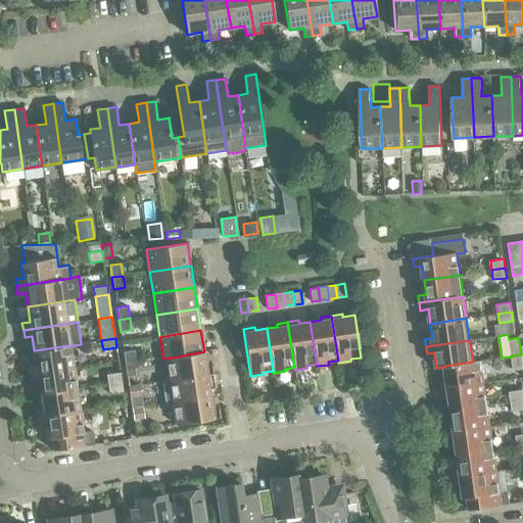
[(74,367),(70,346),(70,345),(34,350),(37,365),(29,367),(30,374),(74,367)]
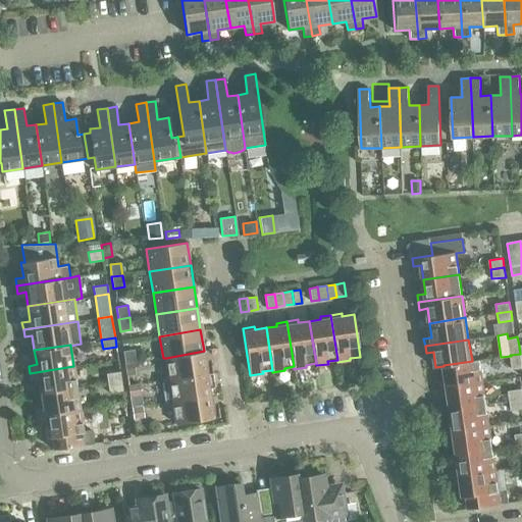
[(123,351),(125,363),(125,364),(135,362),(136,362),(134,349),(123,351)]
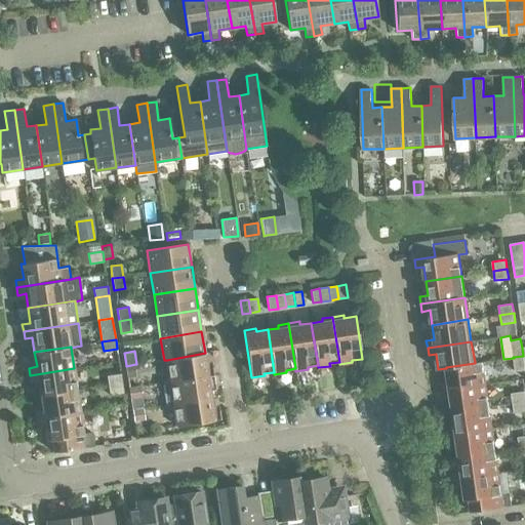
[(213,366),(207,367),(205,353),(167,360),(170,381),(214,374),(213,366)]
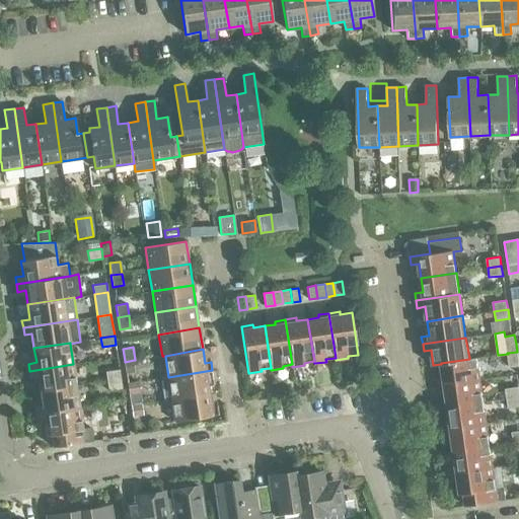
[(517,353),(517,352),(507,353),(508,354),(509,367),(518,366),(518,362),(517,353)]
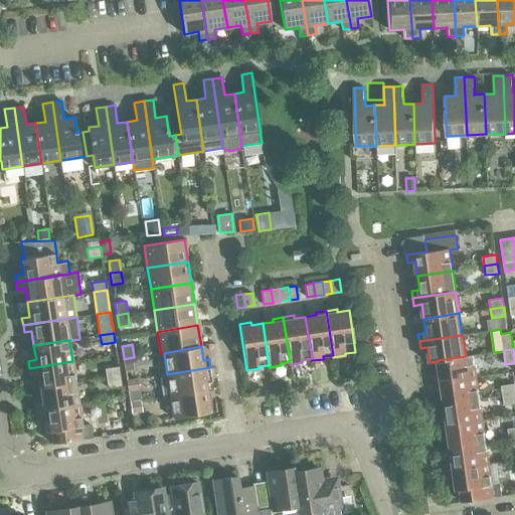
[(440,374),(433,375),(434,382),(477,376),(473,354),(466,355),(466,356),(438,360),(438,361),(440,374)]
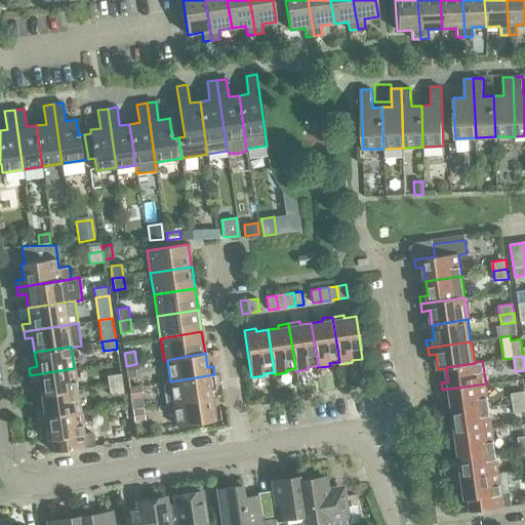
[(137,377),(135,364),(126,366),(128,378),(137,377)]
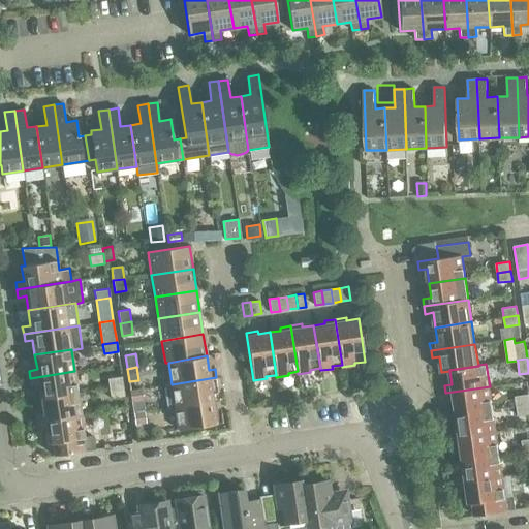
[(41,399),(78,393),(74,371),(30,378),(31,385),(39,384),(41,399)]
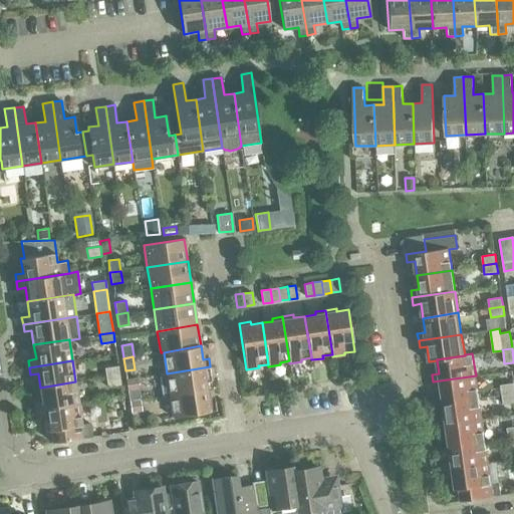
[(104,367),(106,377),(119,375),(118,365),(104,367)]
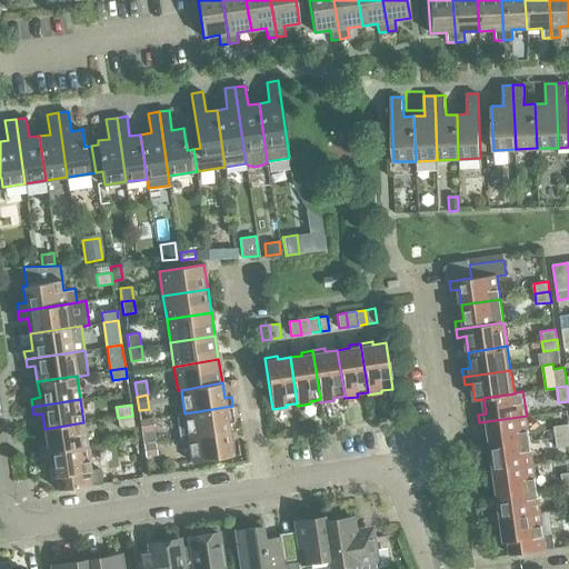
[(185,413),(178,415),(181,438),(188,437),(229,431),(227,417),(233,416),(232,406),(185,413)]
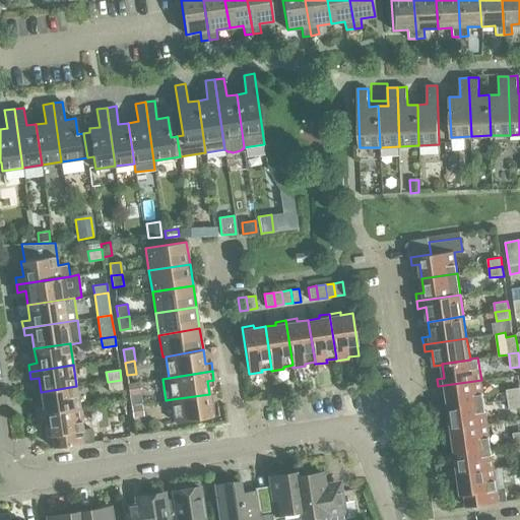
[(123,389),(121,380),(108,382),(109,391),(123,389)]
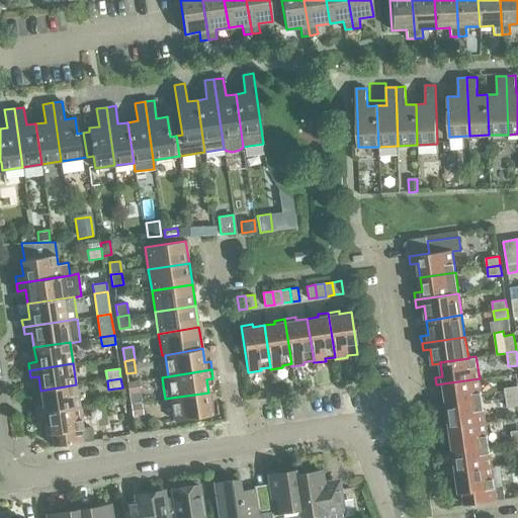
[(483,400),(480,378),(436,384),(437,393),(444,392),(446,406),(483,400)]
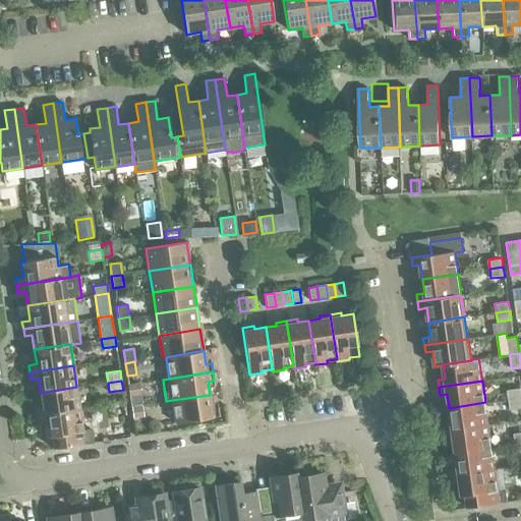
[(139,383),(128,385),(130,396),(141,395),(139,383)]
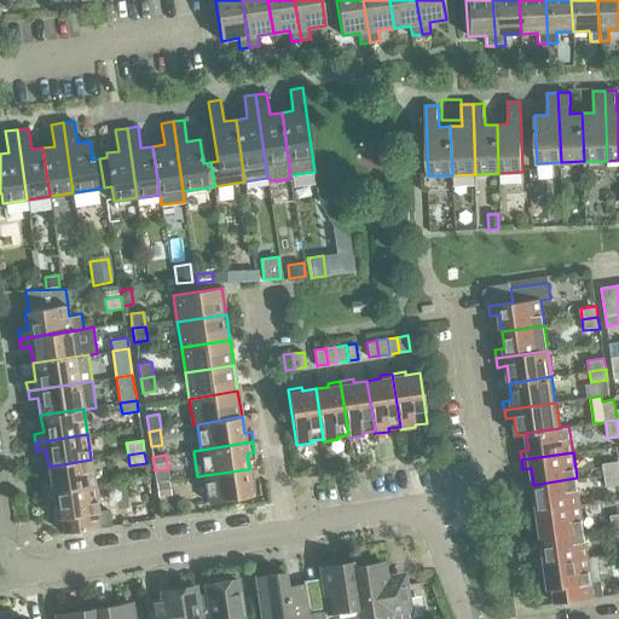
[(42,485),(44,493),(96,486),(91,460),(48,467),(51,484),(42,485)]
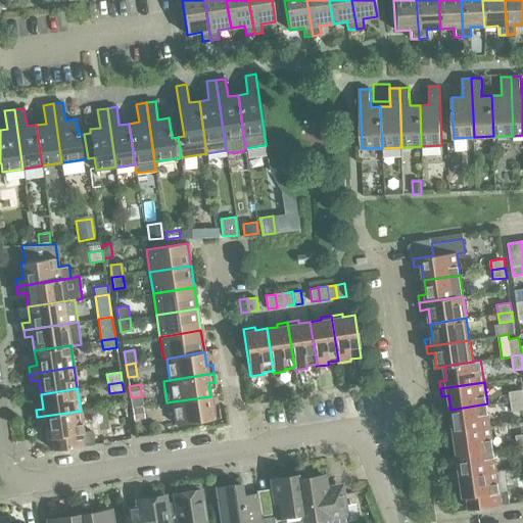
[(509,391),(511,400),(522,398),(522,389),(509,391)]
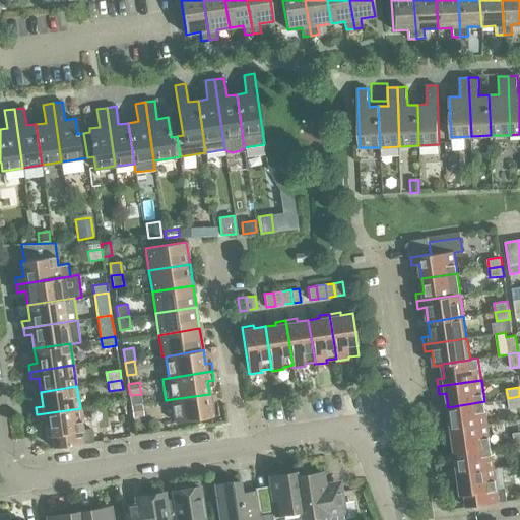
[(211,406),(209,394),(172,399),(175,421),(218,415),(217,406),(211,406)]
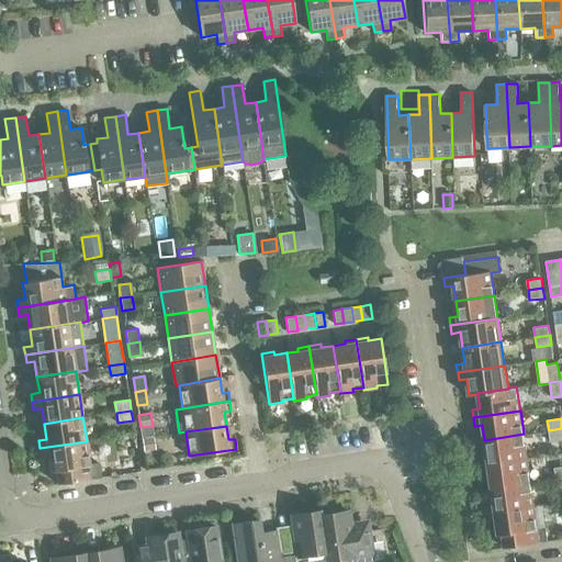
[(561,438),(561,428),(549,430),(550,440),(561,438)]
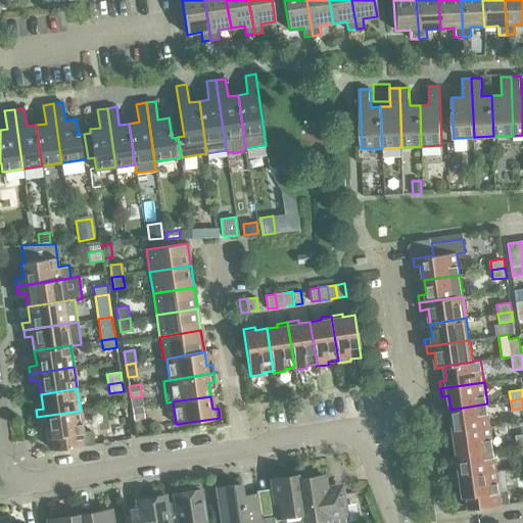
[(453,424),(445,425),(446,432),(490,426),(487,403),(450,410),(453,424)]
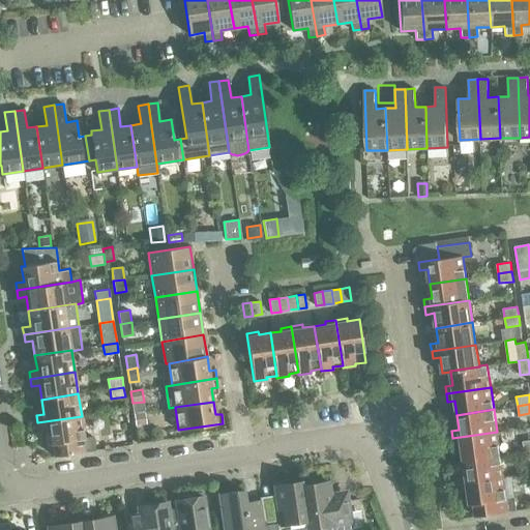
[(144,412),(134,413),(136,425),(146,423),(144,412)]
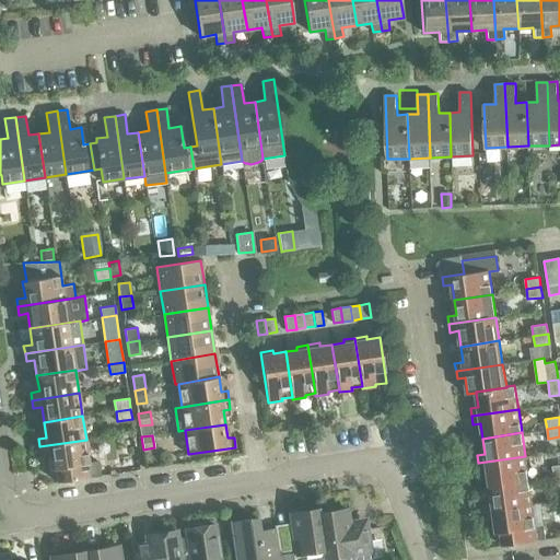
[(86,440),(39,446),(41,454),(48,453),(50,469),(55,468),(57,481),(66,480),(101,475),(98,461),(90,462),(86,440)]
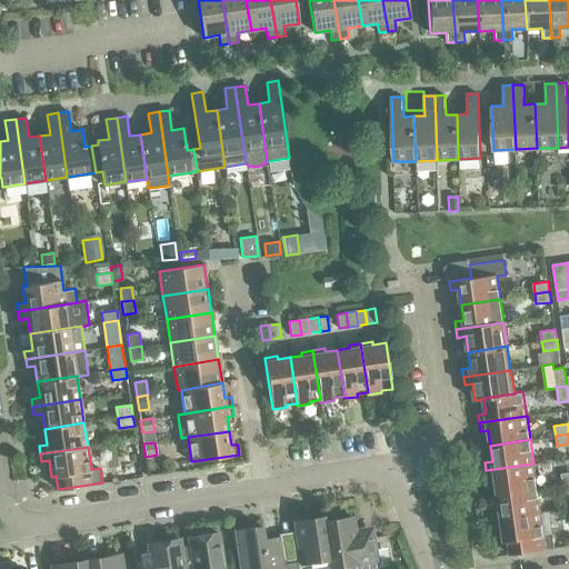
[(537,487),(533,463),(486,470),(487,479),(496,477),(498,492),(537,487)]
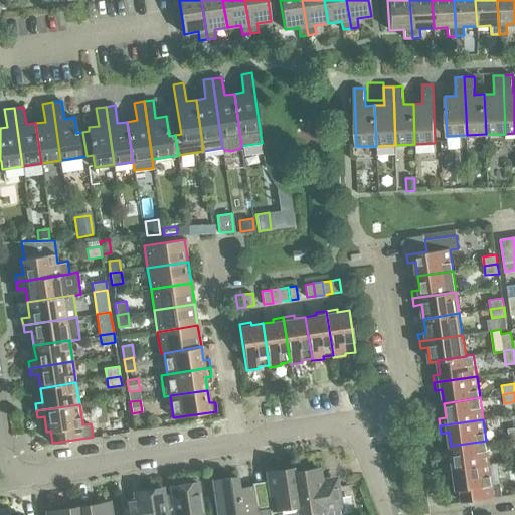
[(445,462),(446,469),(489,463),(486,441),(451,446),(453,460),(445,462)]
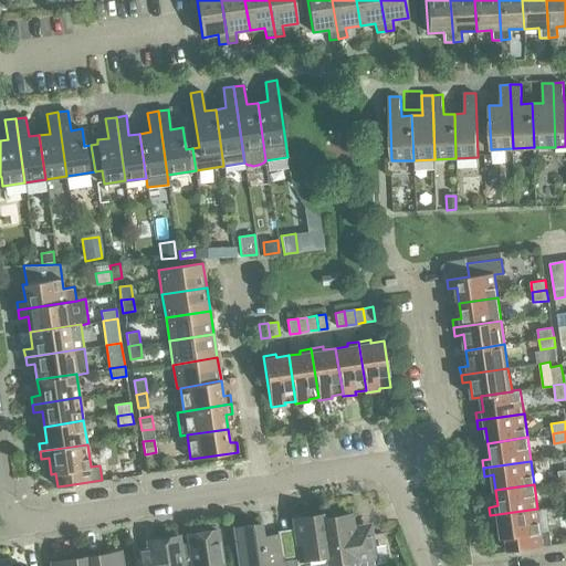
[(547,510),(538,512),(537,509),(490,515),(491,523),(500,522),(502,538),(506,537),(509,551),(552,544),(549,530),(547,510)]
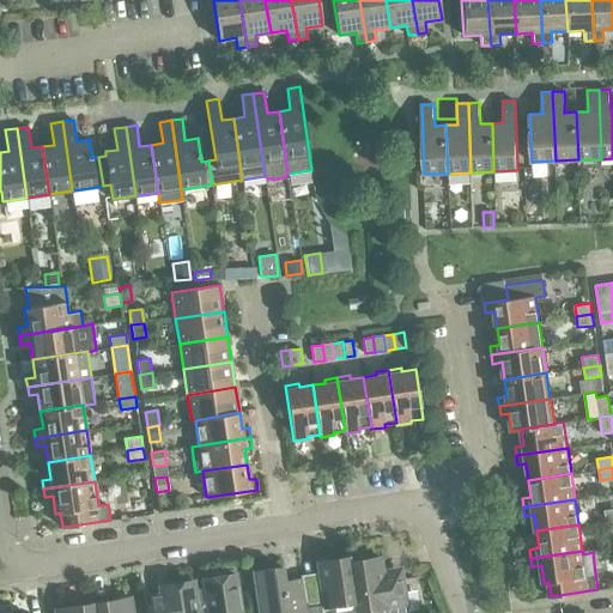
[(382,566),(380,552),(349,557),(357,612),(395,612),(407,611),(402,577),(400,564),(382,566)]
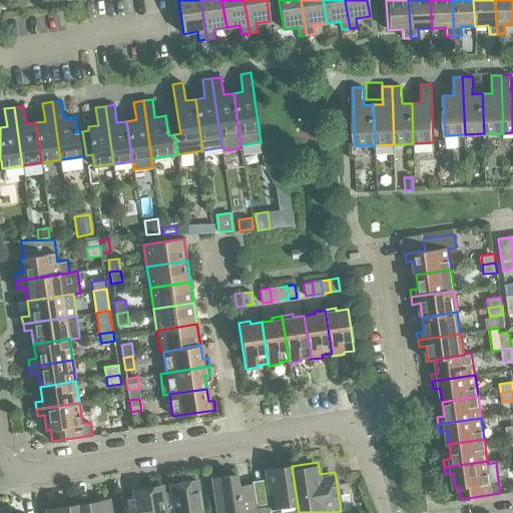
[(269,487),(254,489),(252,489),(257,511),(255,512),(262,512),(273,511),(273,512),(299,512),(292,466),(266,470),(269,487)]
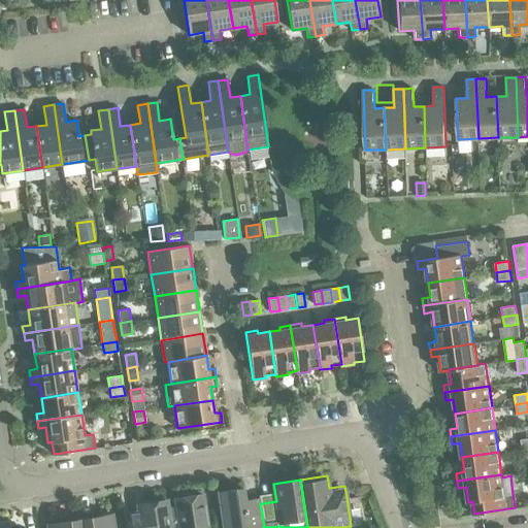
[(224,527),(263,527),(264,526),(260,503),(262,503),(261,497),(260,498),(245,500),(243,488),(219,492),(224,527)]
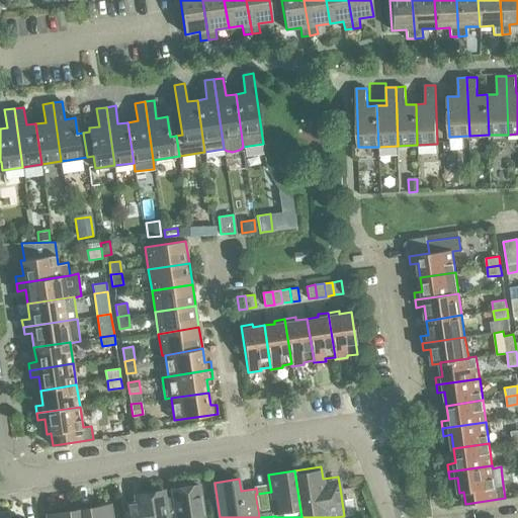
[(173,496),(163,498),(165,517),(203,517),(198,485),(172,489),(173,496)]
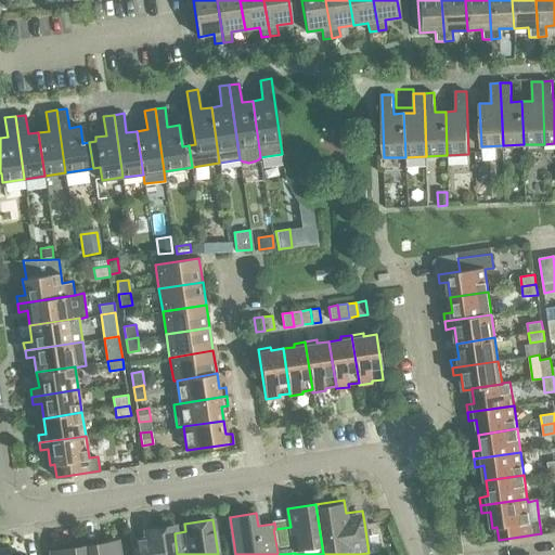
[(177,554),(175,533),(173,525),(145,529),(147,538),(133,540),(136,554),(177,554)]
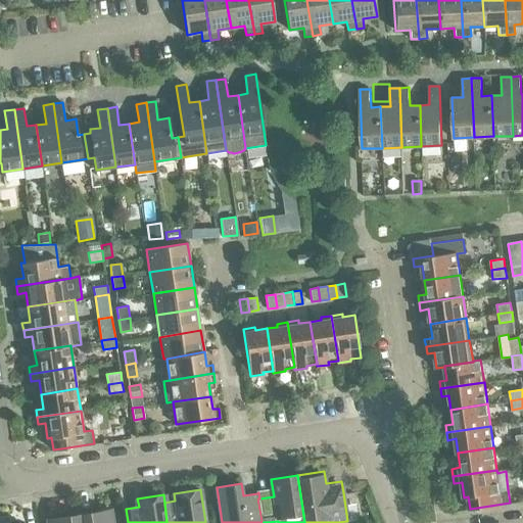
[(91,507),(78,509),(79,515),(79,514),(80,522),(112,522),(110,510),(92,512),(91,507)]
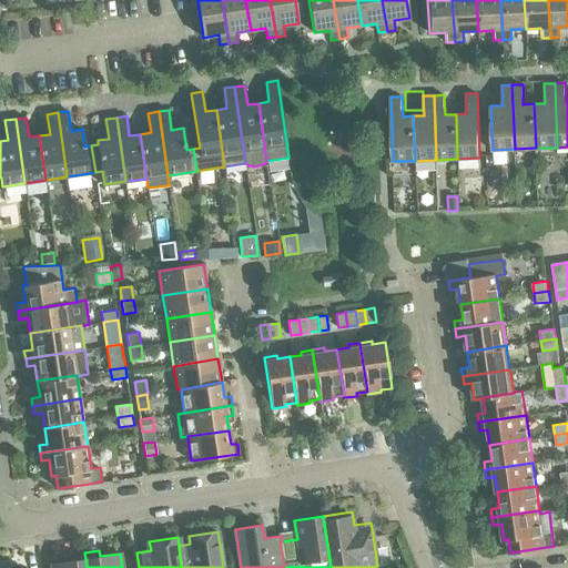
[(52,567),(87,567),(85,558),(85,559),(52,564),(52,567)]
